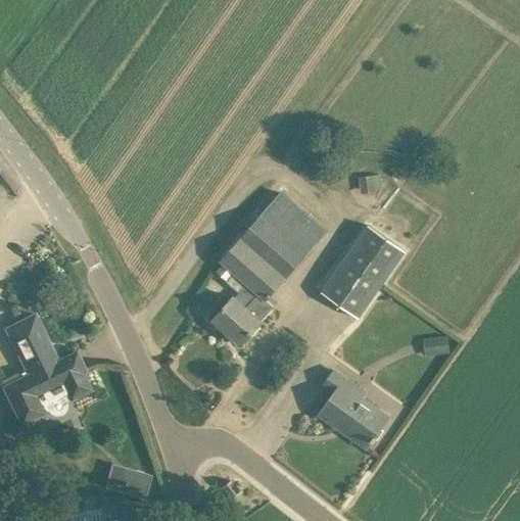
[(219,263),(232,274),(245,286),(264,301),(325,233),(280,192),(258,217),(219,263)]
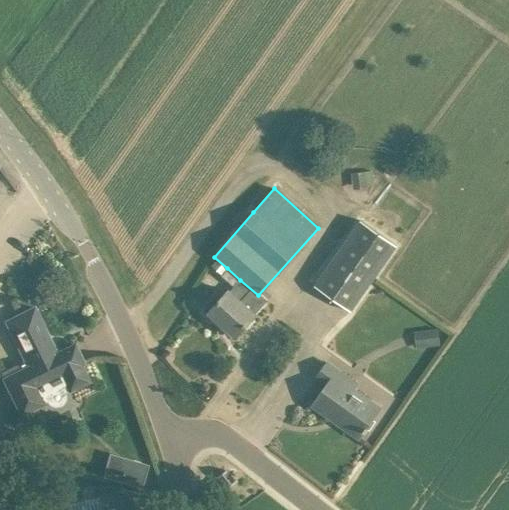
[(312,287),(328,298),(348,312),(394,246),(374,232),(357,221),(340,246),(312,287)]
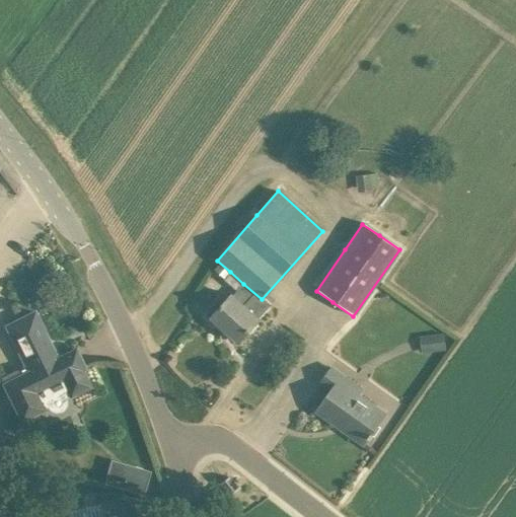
[(230,296),(210,318),(236,343),(269,305),(262,299),(243,284),(230,272),(222,280),(236,292),(231,297),(230,296)]
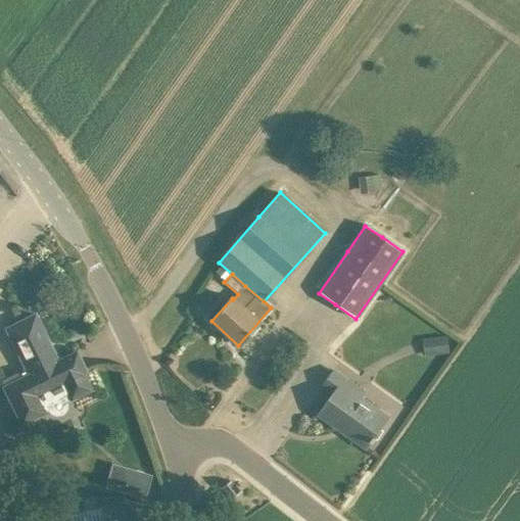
[(53,363),(31,316),(3,331),(27,377),(1,388),(19,425),(42,414),(37,405),(63,392),(67,400),(87,391),(79,373),(81,372),(73,353),(53,363)]
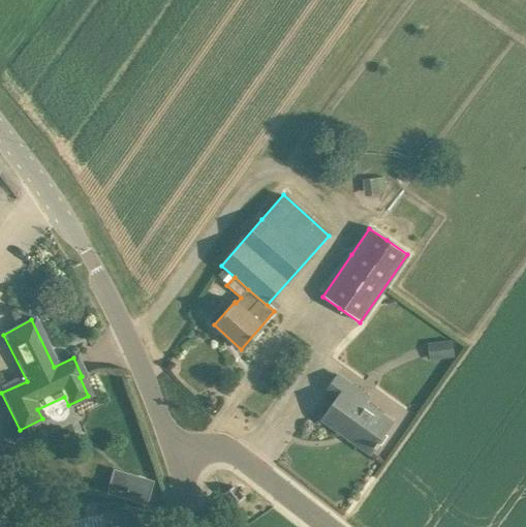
[(451,341),(438,342),(440,359),(452,358),(451,341)]
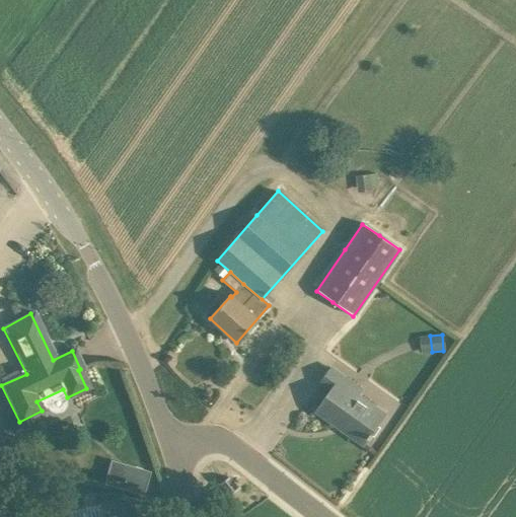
[(328,393),(314,413),(329,423),(332,420),(363,442),(361,445),(362,445),(366,439),(368,440),(371,436),(369,435),(383,417),(357,398),(361,392),(329,371),(318,386),(328,393)]
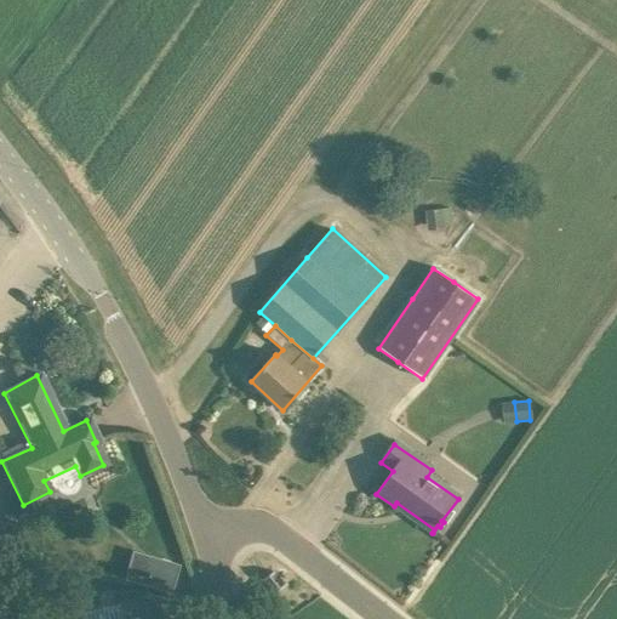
[(0,549),(3,550),(10,527),(0,523),(0,549)]
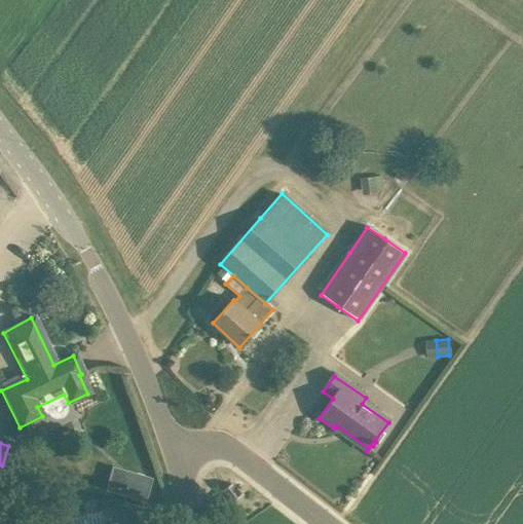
[(119,471),(113,491),(144,500),(150,480),(119,471)]
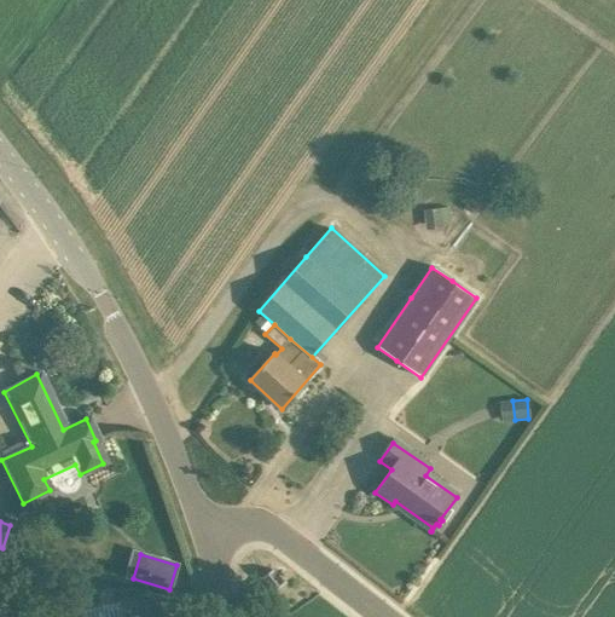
[(257,578),(268,590),(278,583),(267,570),(257,578)]
